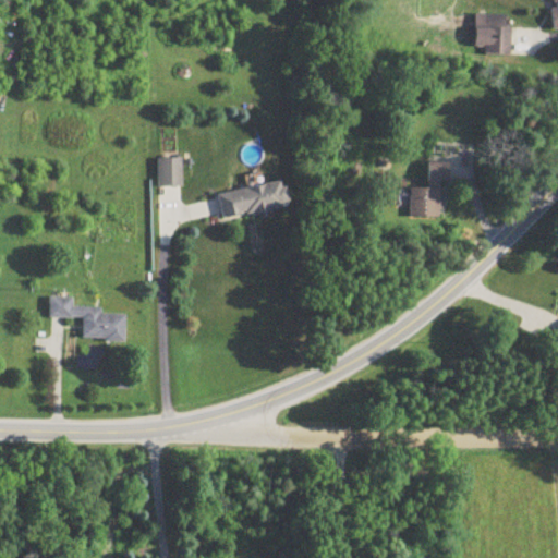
[(475,53),(508,53),(508,16),(475,16),(475,53)]
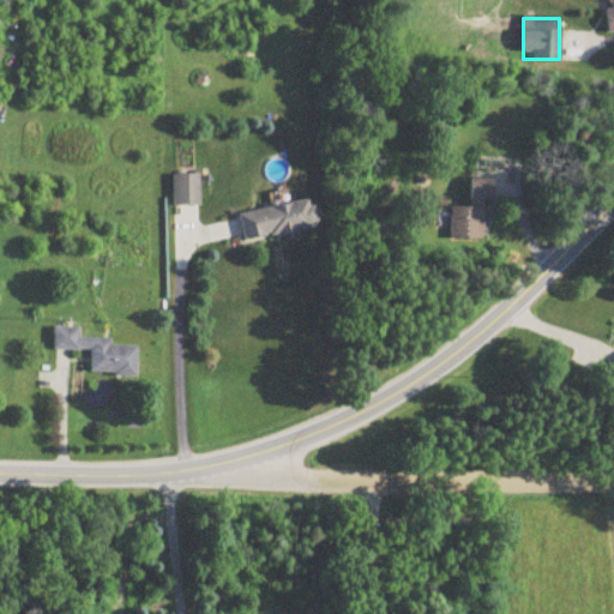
[(199,206),(199,175),(174,175),(174,206),(199,206)]
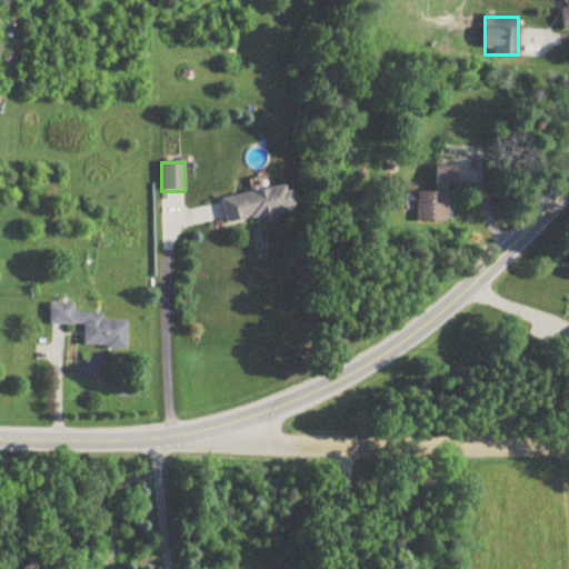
[(418,193),(417,225),(452,225),(453,167),(437,167),(437,193),(418,193)]
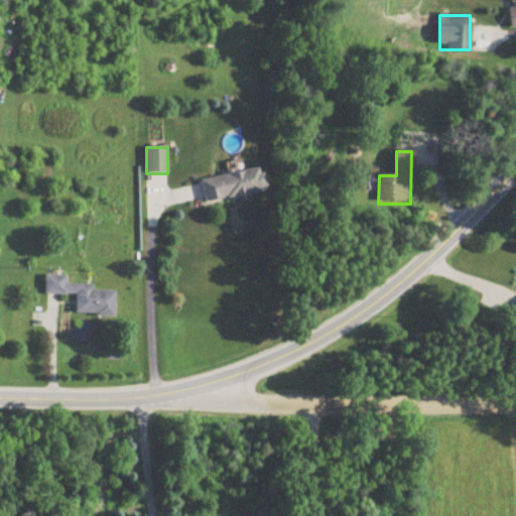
[(205,204),(267,192),(262,168),(201,180),(205,204)]
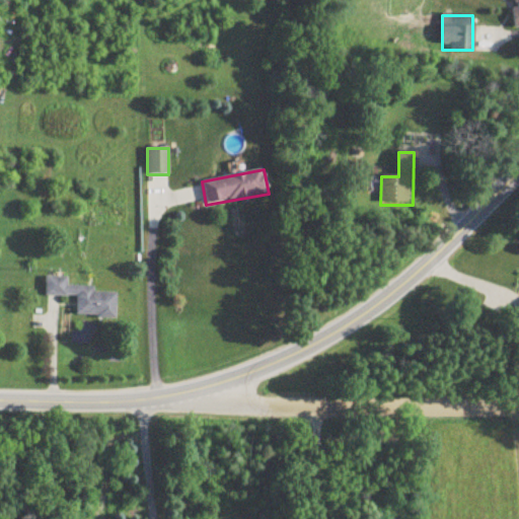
[(45,296),(76,297),(76,317),(116,318),(116,294),(93,293),(93,287),(67,287),(67,278),(46,278),(45,296)]
